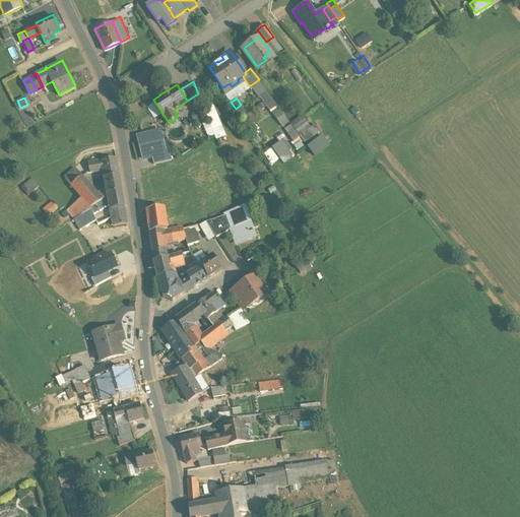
[(302,115),(291,123),(299,133),(302,131),(310,126),(302,115)]
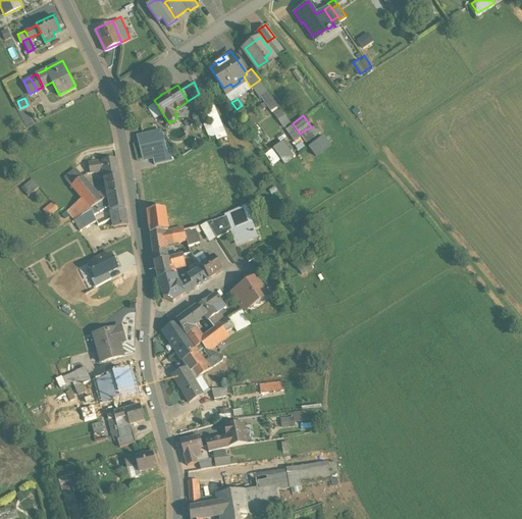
[(219,116),(206,122),(211,135),(225,130),(219,116)]
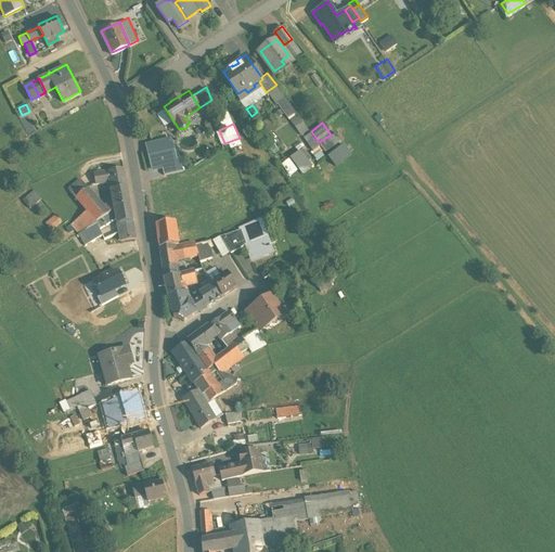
[(331,135),(322,140),(327,146),(340,137),(335,130),(331,135)]
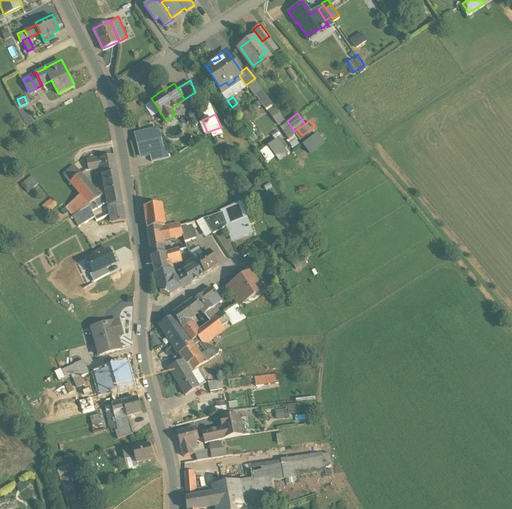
[(157,127),(135,133),(141,156),(150,154),(163,150),(162,146),(157,127)]
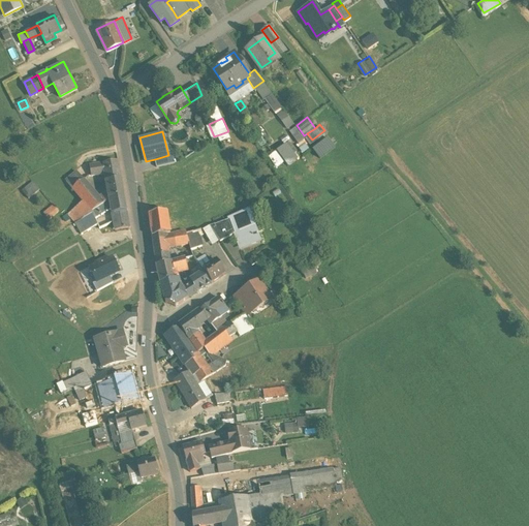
[(330,134),(313,147),(320,156),(337,144),(330,134)]
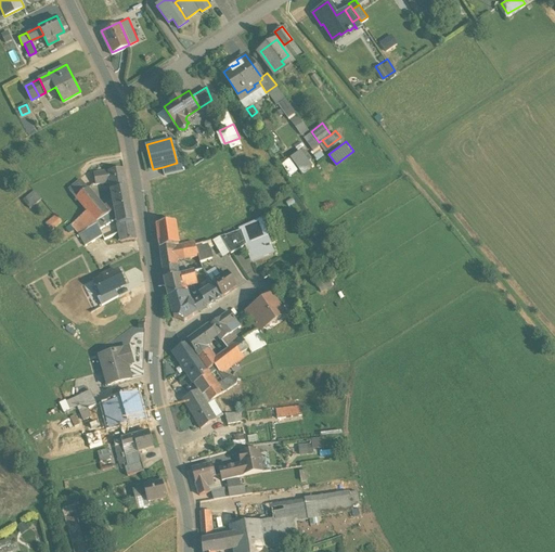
[(289,175),(299,168),(301,171),(312,163),(301,148),(281,162),(289,175)]
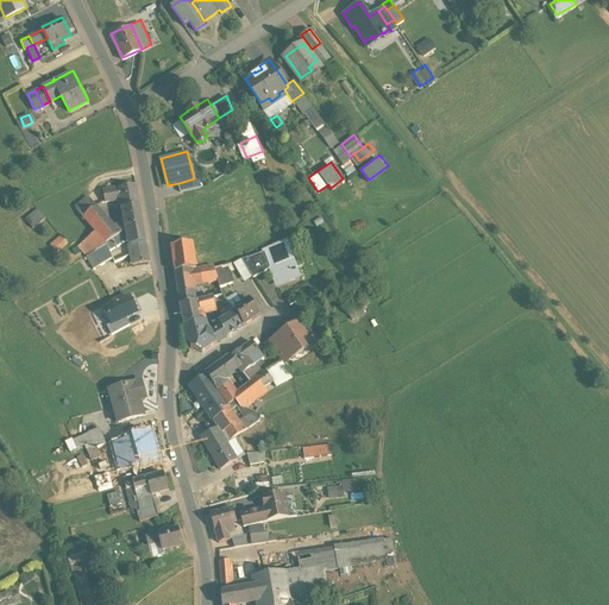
[(201,186),(198,172),(193,174),(194,178),(179,183),(181,191),(201,186)]
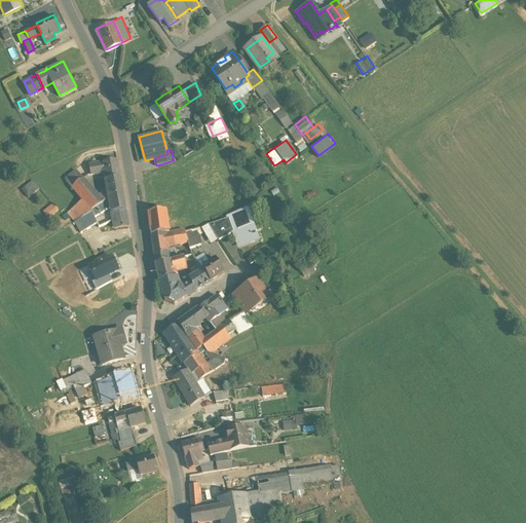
[(120,177),(118,169),(117,159),(103,161),(104,172),(106,171),(107,179),(120,177)]
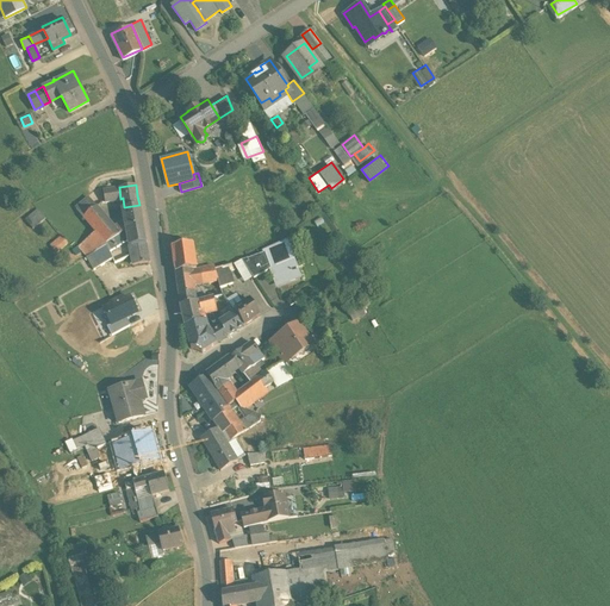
[(105,201),(120,199),(119,187),(104,191),(105,201)]
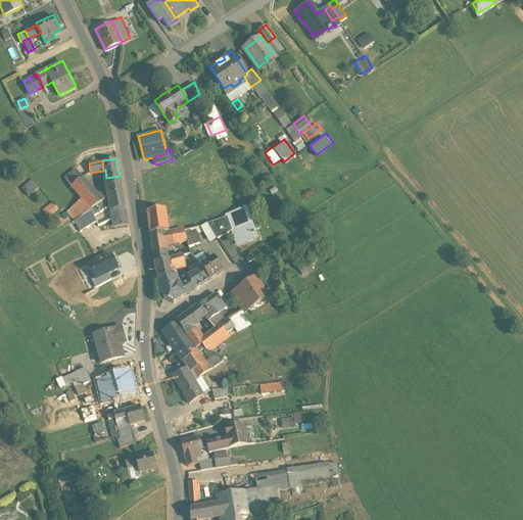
[(76,169),(65,178),(72,186),(83,177),(76,169)]
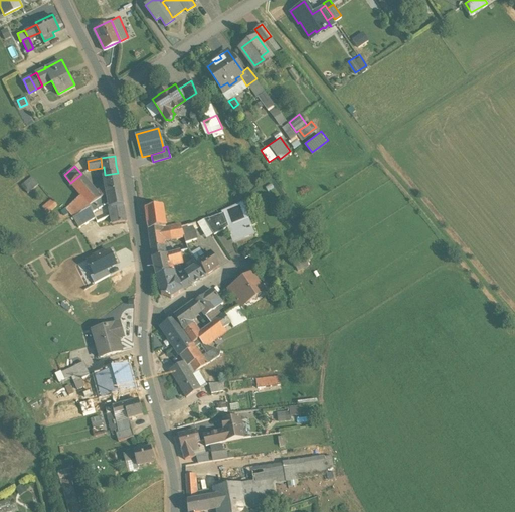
[(118,173),(105,175),(107,185),(108,191),(121,189),(118,173)]
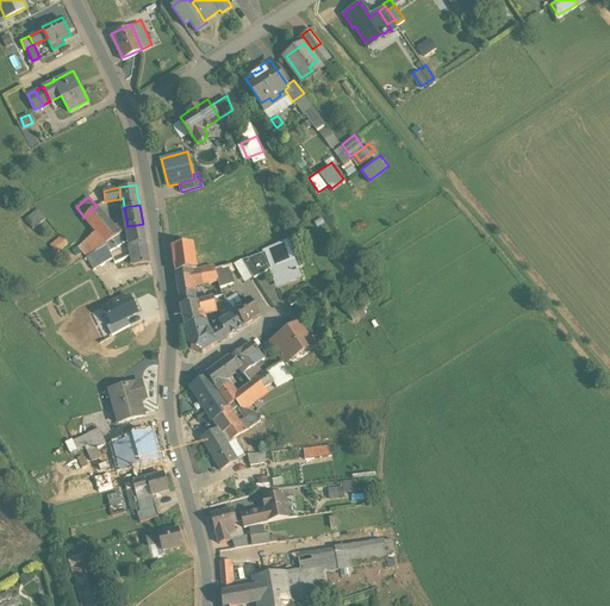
[(114,227),(97,206),(83,217),(95,231),(106,243),(120,233),(114,227)]
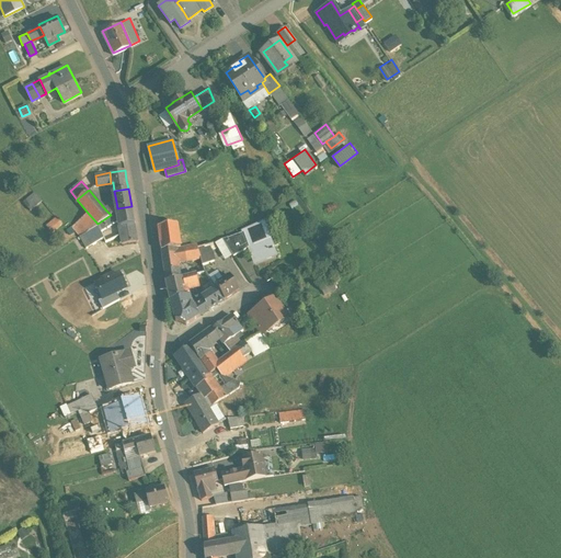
[(35,192),(23,202),(30,211),(42,200),(35,192)]
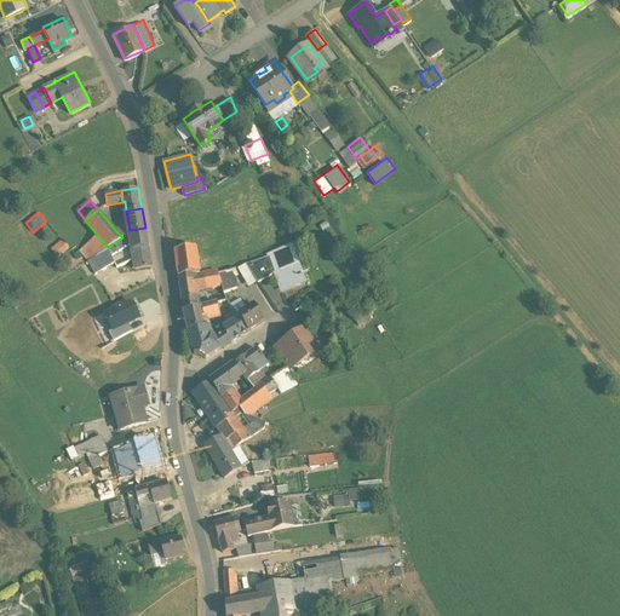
[(128,223),(116,231),(122,237),(130,232),(130,230),(128,223)]
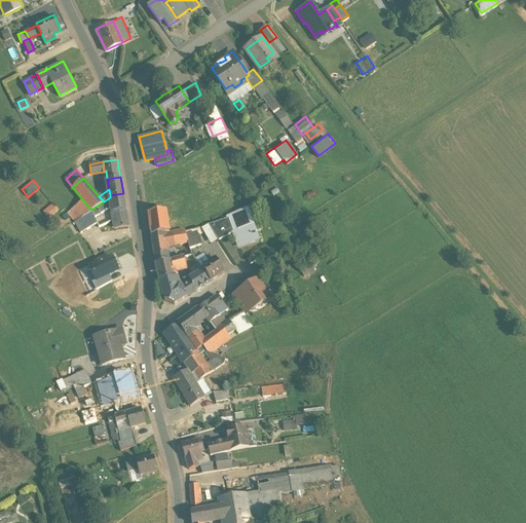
[(123,193),(110,195),(110,197),(112,206),(114,219),(127,217),(123,193)]
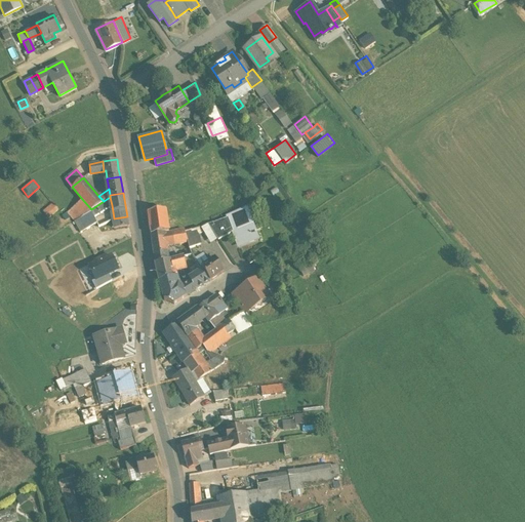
[(104,201),(91,209),(94,215),(112,205),(110,197),(104,201)]
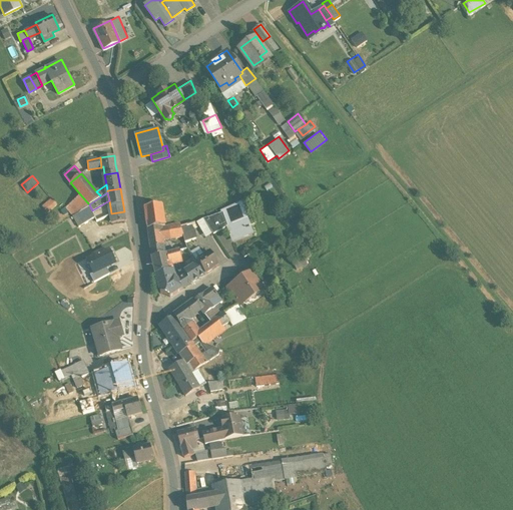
[(80,194),(66,206),(73,215),(89,205),(89,204),(80,194)]
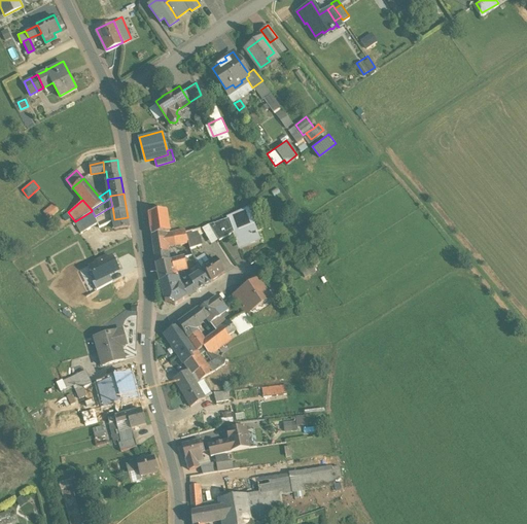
[(53,204),(43,212),(48,218),(58,210),(53,204)]
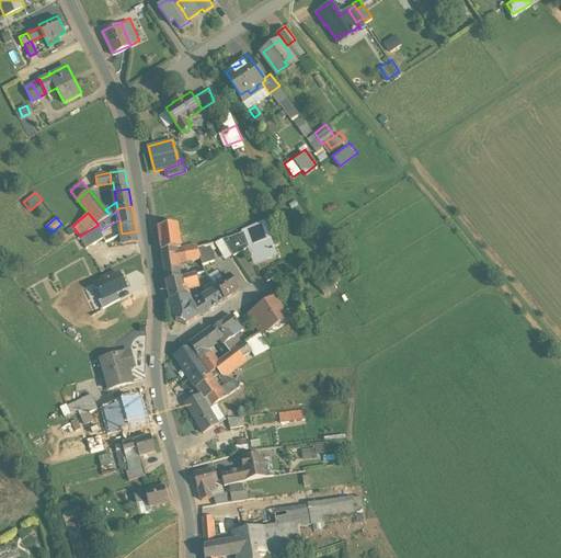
[(176,223),(158,226),(161,249),(175,247),(180,246),(180,239),(176,223)]
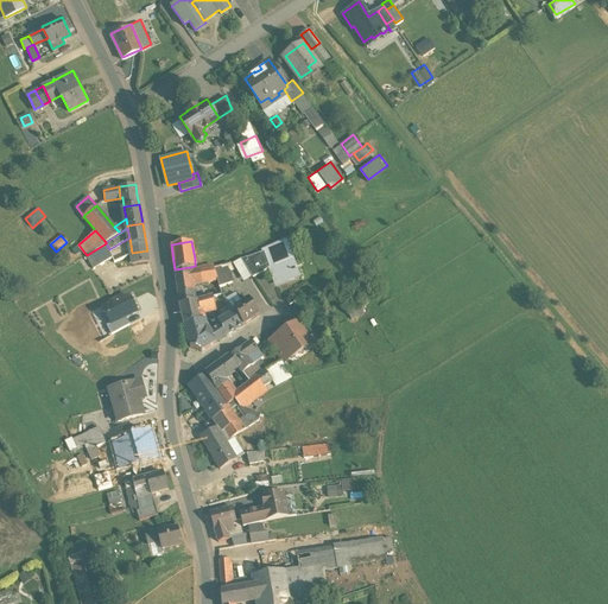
[(282,241),(247,255),(246,255),(241,256),(253,274),(270,265),(277,281),(295,274),(282,241)]
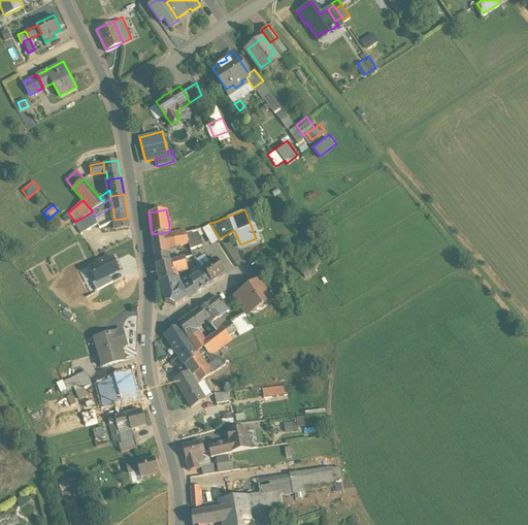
[(95,217),(92,210),(92,211),(75,222),(83,232),(98,223),(95,217)]
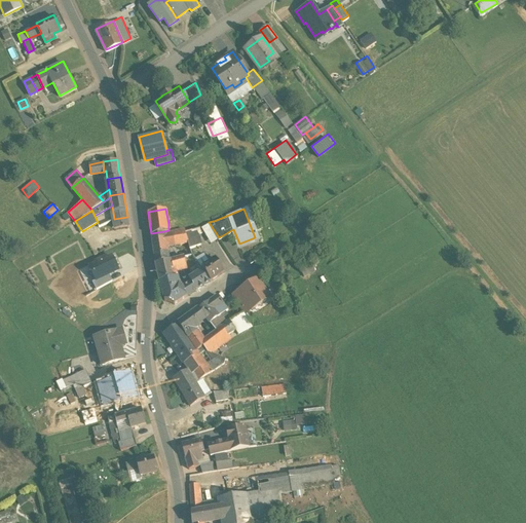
[(114,219),(112,220),(113,224),(114,227),(128,225),(127,217),(114,219)]
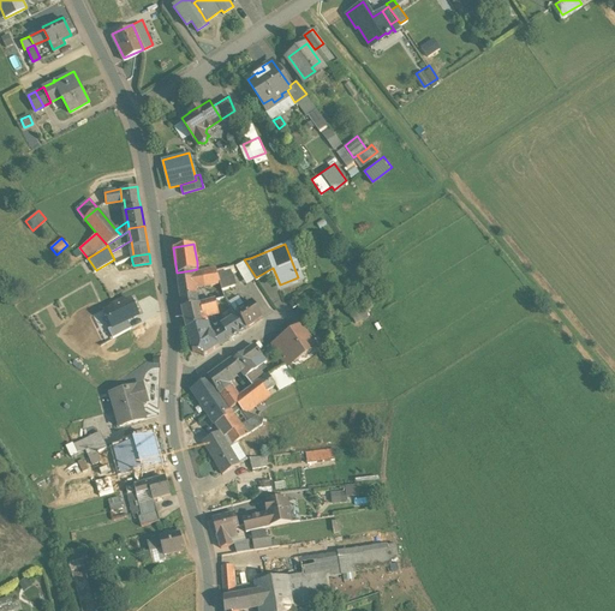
[(131,257),(115,264),(118,269),(132,262),(131,257)]
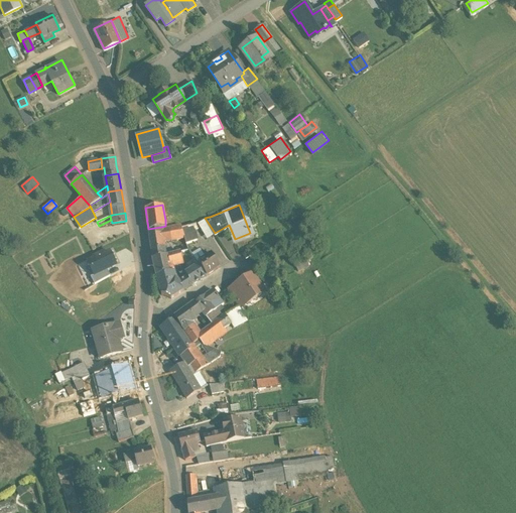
[(194,223),(181,227),(183,233),(186,242),(199,237),(194,223)]
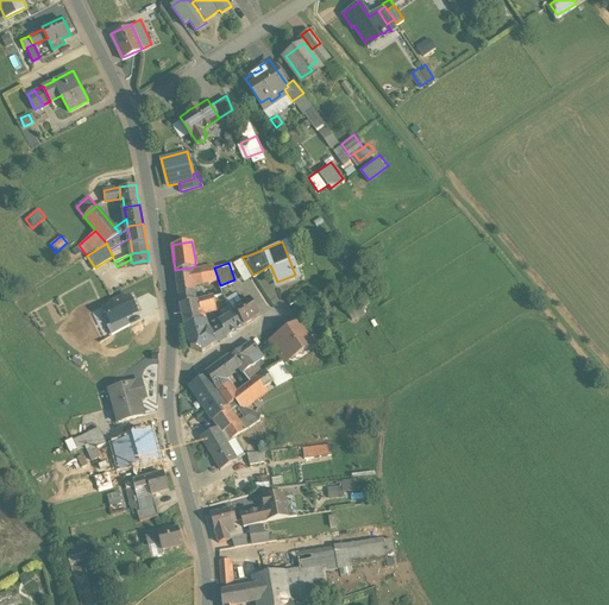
[(213,264),(200,266),(201,277),(203,277),(217,275),(214,268),(213,264)]
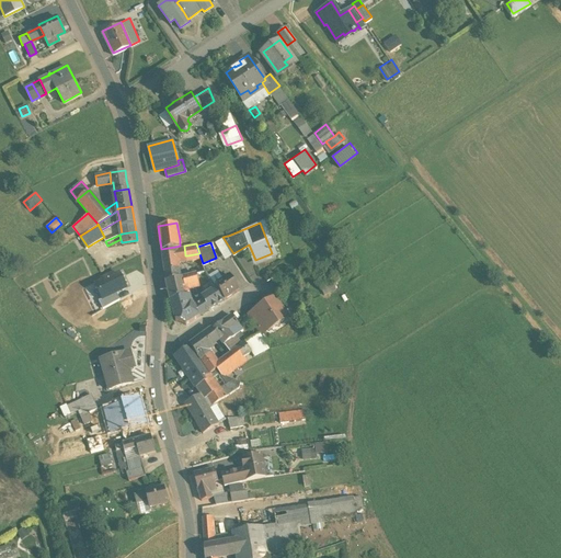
[(180,246),(175,247),(178,257),(178,261),(186,260),(185,255),(184,246),(180,246)]
